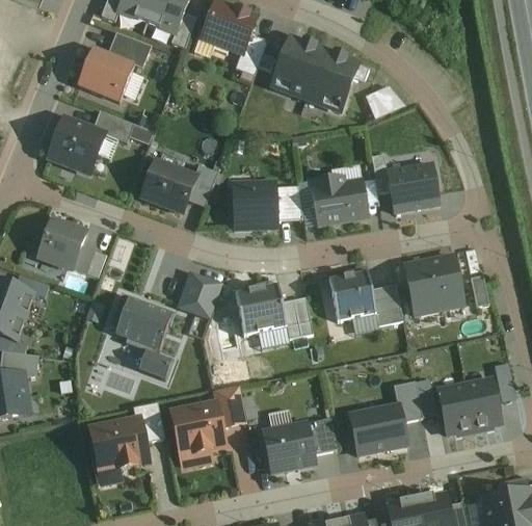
[(116,10),(121,0),(107,0),(101,16),(114,21),(118,11),(116,10)]
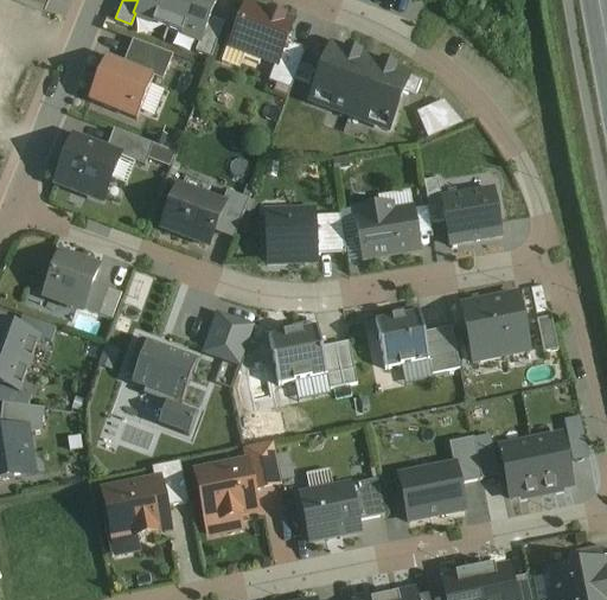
[(138,0),(133,12),(135,13),(167,25),(177,0),(138,0)]
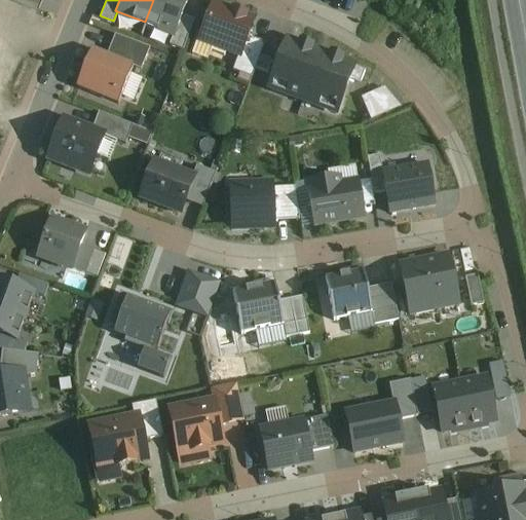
[(153,0),(145,22),(173,33),(174,33),(182,12),(186,0),(153,0)]
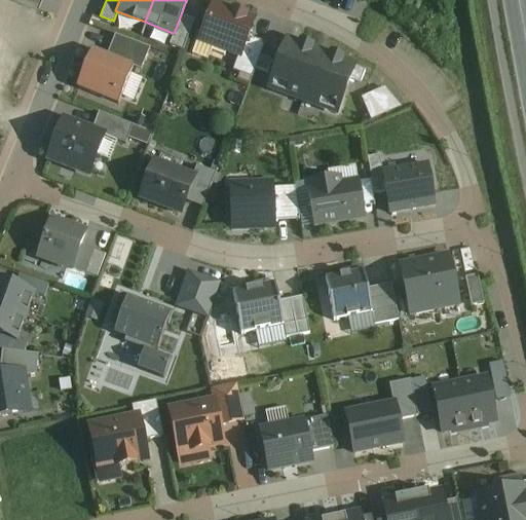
[(253,16),(214,1),(200,38),(213,42),(211,47),(224,52),(226,47),(238,52),(239,52),(247,34),(253,16)]
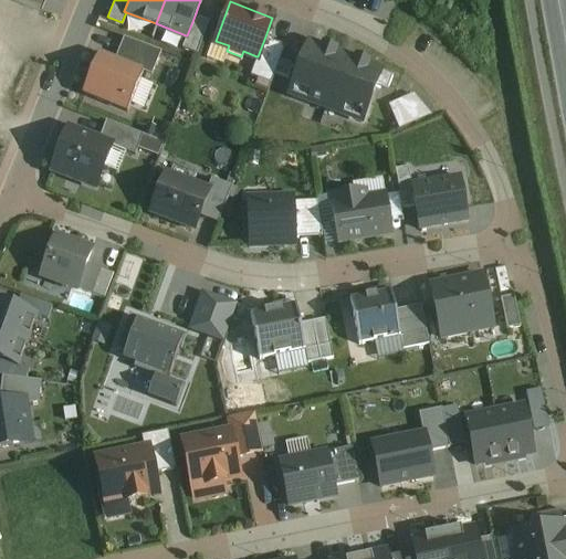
[(209,19),(196,13),(187,35),(186,35),(181,45),(196,51),(209,19)]
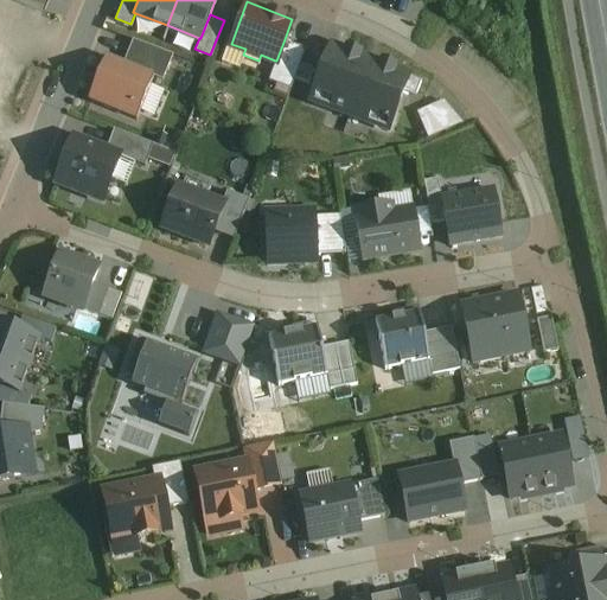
[(133,37),(123,59),(153,71),(152,74),(163,77),(172,52),(133,37)]
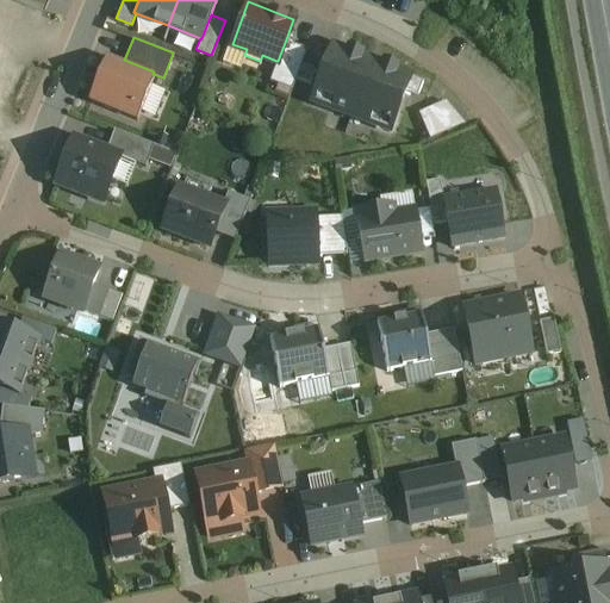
[(286,39),(278,61),(277,61),(269,79),(292,87),(306,47),(286,39)]
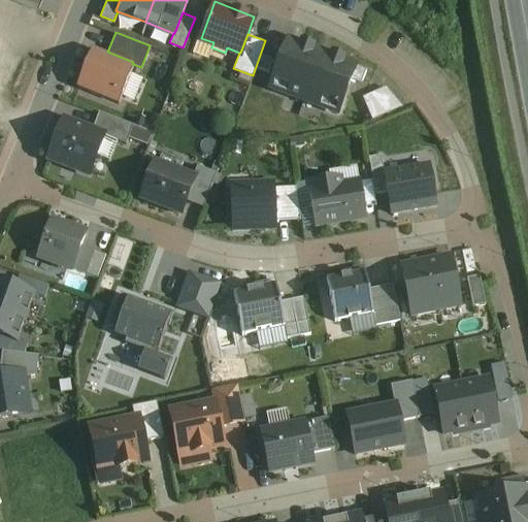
[(322,51),(311,46),(314,43),(301,39),(300,42),(288,37),(270,85),(303,97),(322,51)]
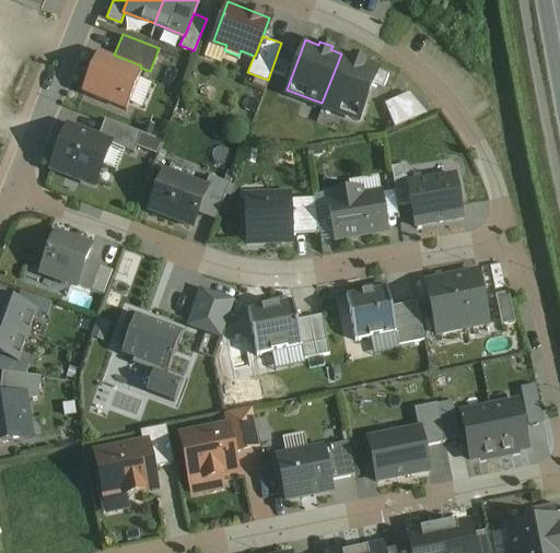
[(114,55),(97,48),(81,89),(125,106),(140,68),(141,66),(114,55)]
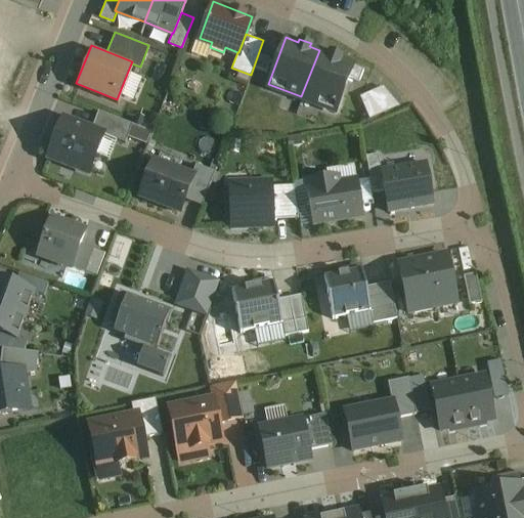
[(352,62),(341,57),(342,54),(329,50),(328,53),(319,50),(301,96),(335,110),(352,62)]
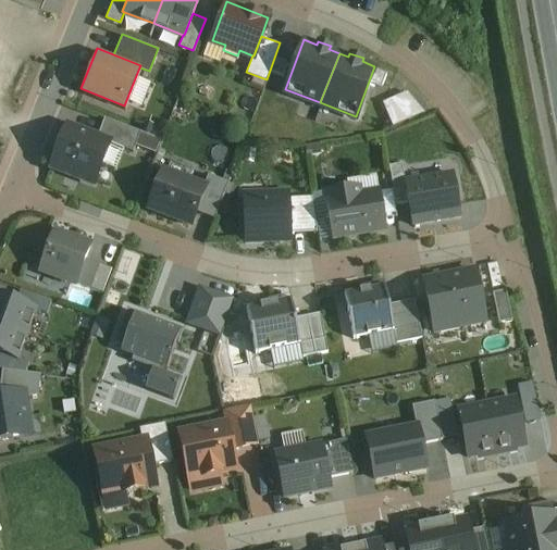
[(424,111),(407,89),(382,100),(392,124),(424,111)]
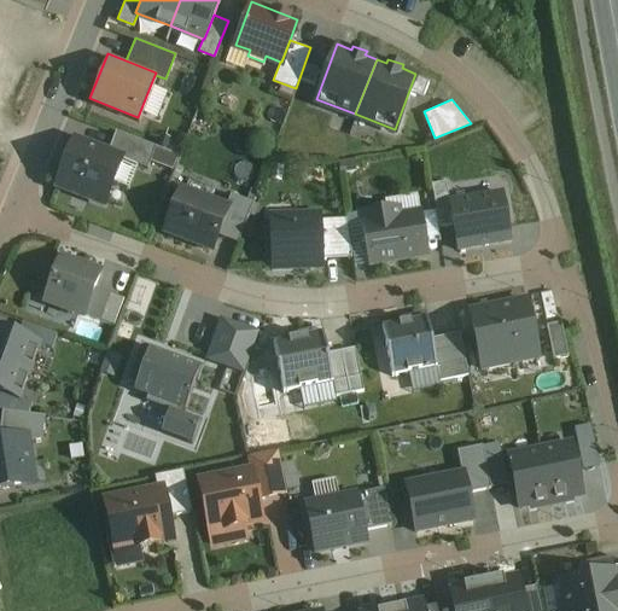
[(116,129),(108,149),(122,155),(147,164),(155,144),(116,129)]
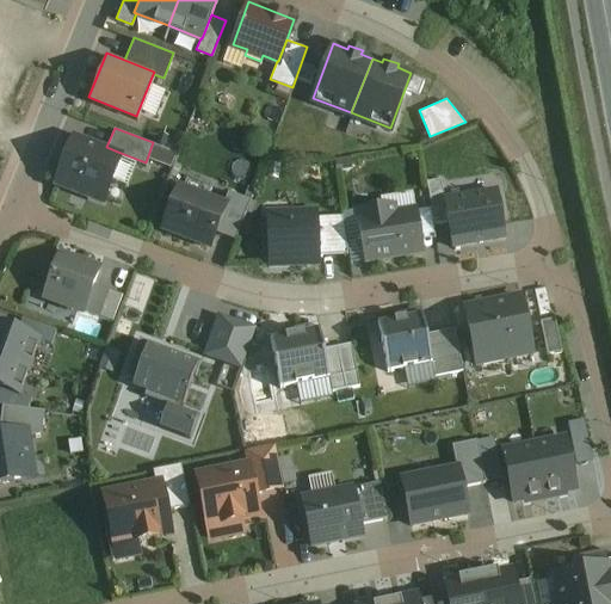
[(106,147),(74,135),(56,180),(103,198),(121,153),(106,147)]
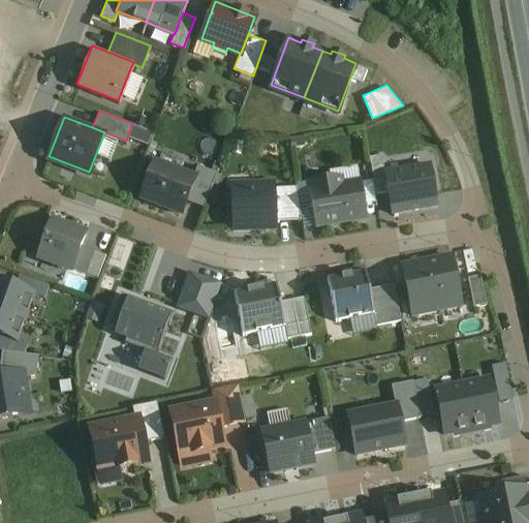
[(375,192),(387,190),(384,170),(381,152),(369,155),(372,177),(375,192)]
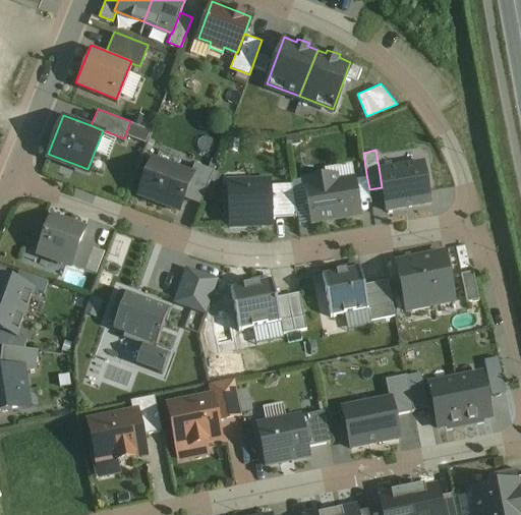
[(190,171),(153,157),(138,191),(178,207),(182,195),(191,172),(190,171)]
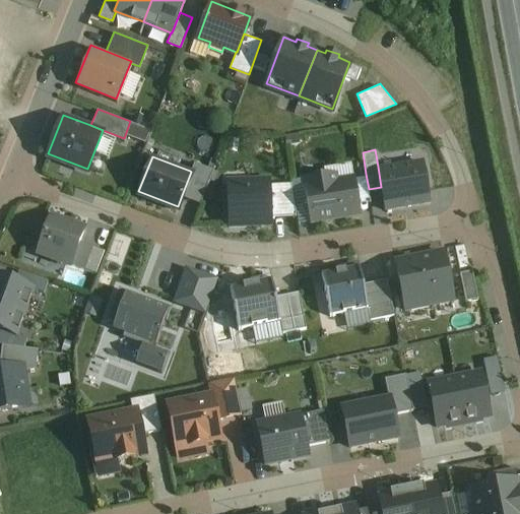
[(424,159),(378,167),(381,187),(385,207),(430,199),(424,159)]
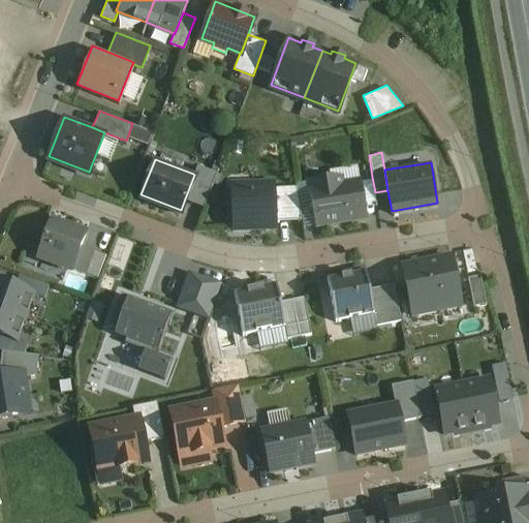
[(217,171),(197,163),(193,174),(194,175),(185,198),(204,205),(217,171)]
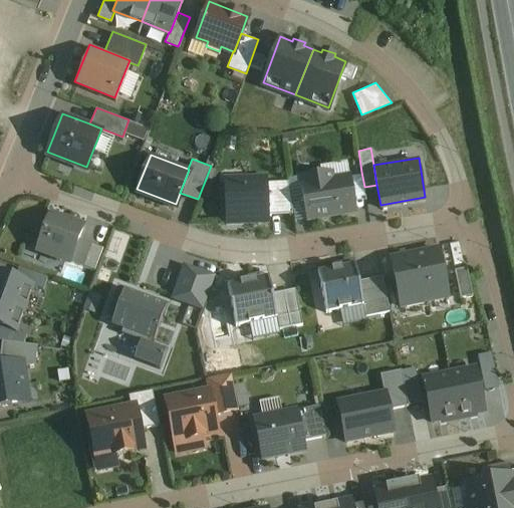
[(300,182),(306,217),(356,209),(355,200),(350,174),(332,177),(330,169),(301,174),(302,182),(300,182)]
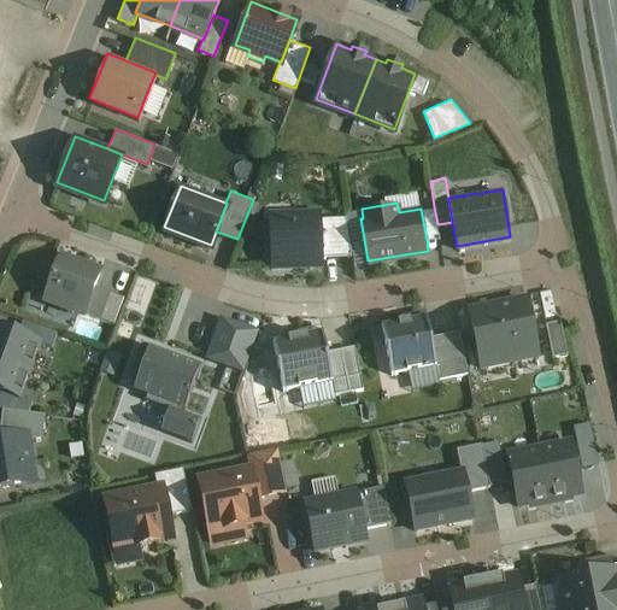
[(434,206),(421,209),(427,240),(440,238),(438,224),(434,206)]
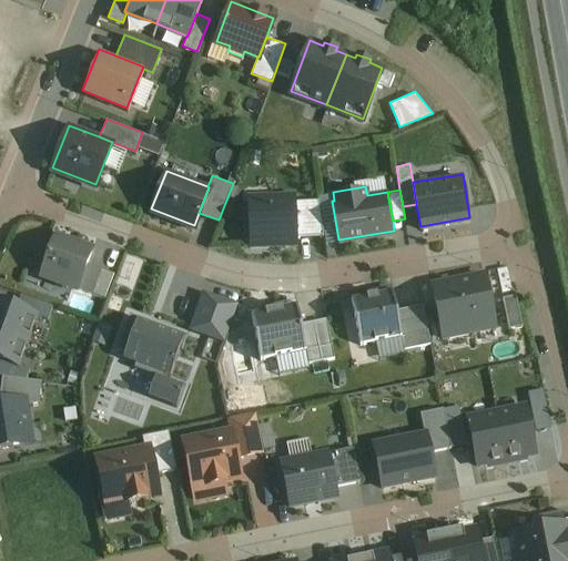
[(294,194),(247,195),(250,244),(296,242),(295,234),(294,200),(294,194)]
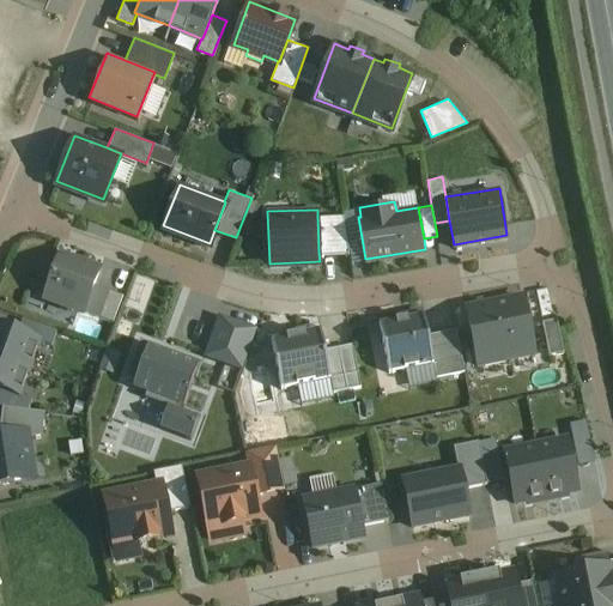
[(343,214),(317,216),(319,253),(349,252),(343,214)]
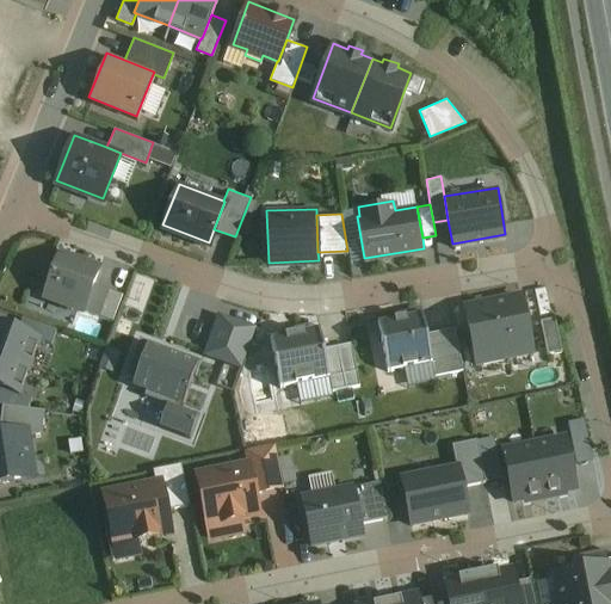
[(351,260),(364,258),(357,216),(344,219),(351,260)]
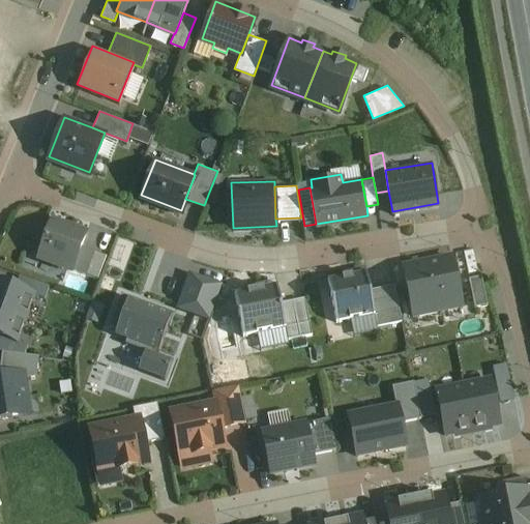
[(85,231),(51,219),(38,255),(71,267),(81,243),(85,231)]
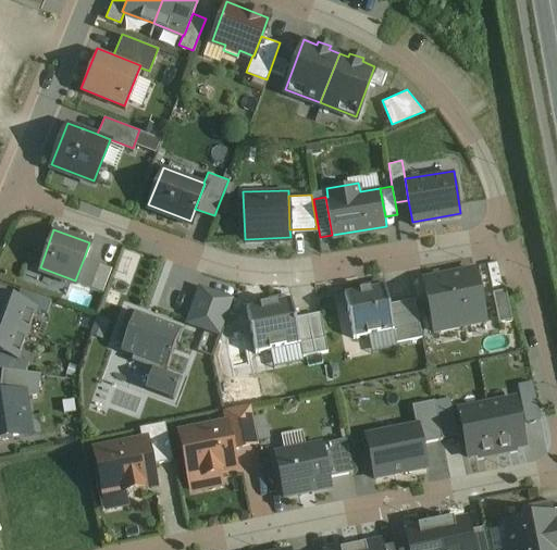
[(99,261),(85,255),(75,280),(89,285),(99,261)]
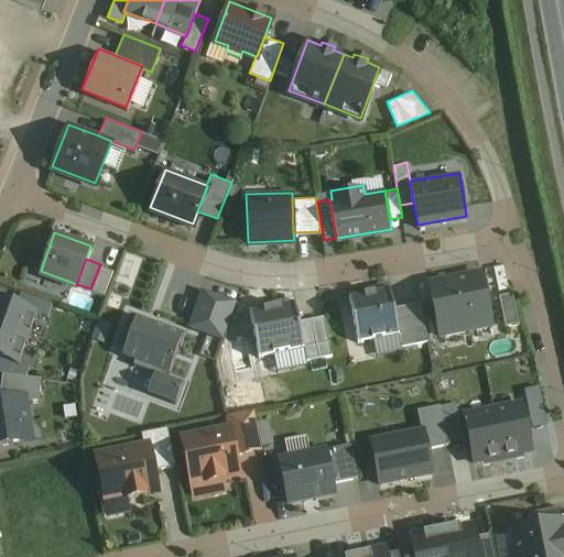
[(100,264),(90,288),(104,294),(112,269),(100,264)]
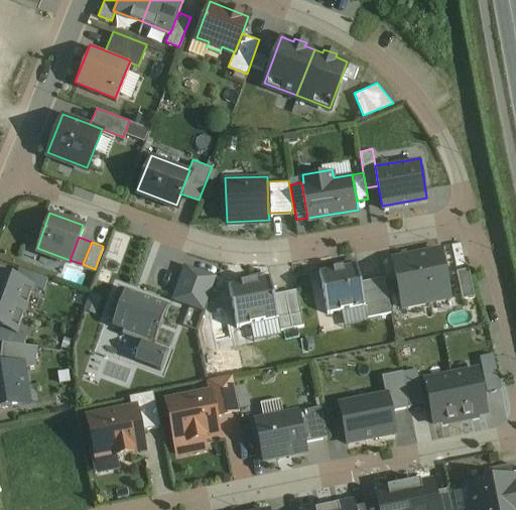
[(391,257),(401,305),(449,295),(439,247),(391,257)]
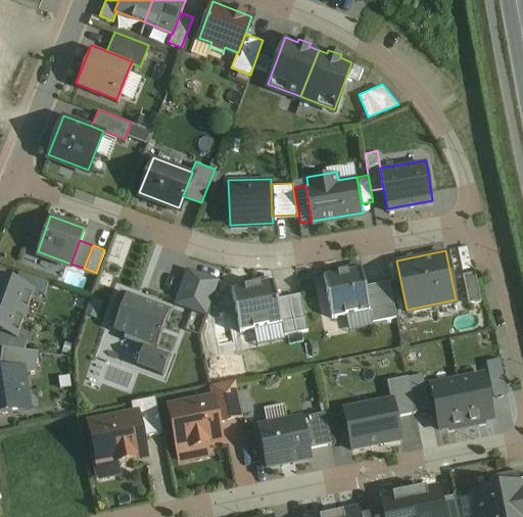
[(323,274),(332,315),(369,307),(365,284),(361,266),(323,274)]
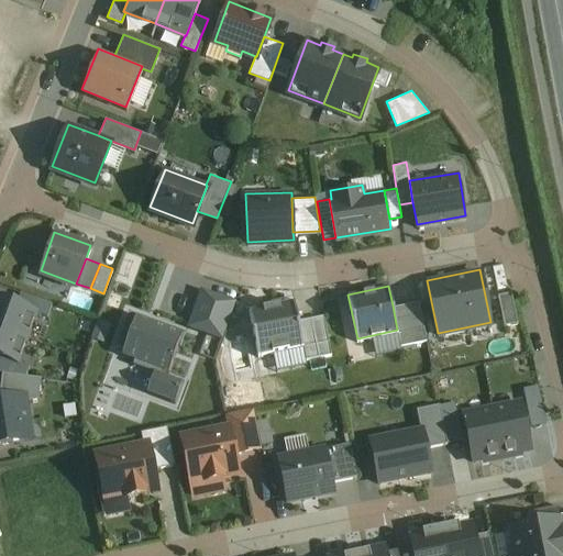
[(221,335),(234,300),(201,288),(188,323),(221,335)]
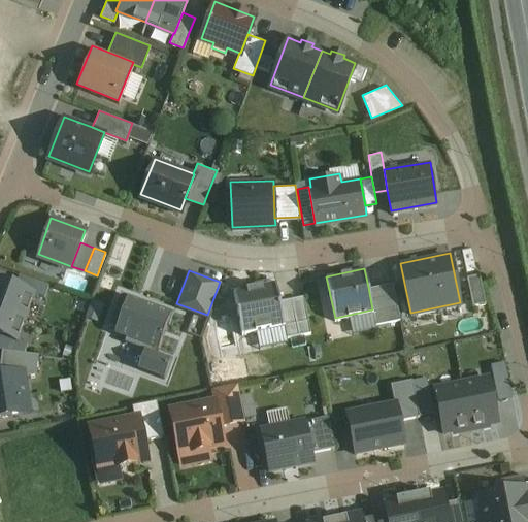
[(19,272),(14,284),(33,291),(44,295),(48,283),(19,272)]
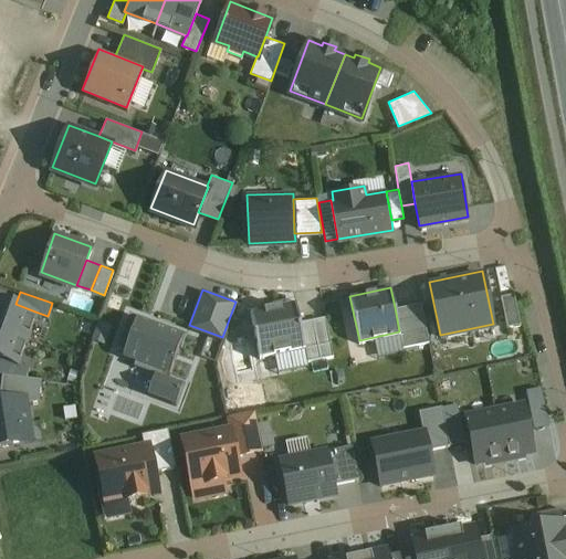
[(501,295),(506,325),(520,323),(513,293),(501,295)]
